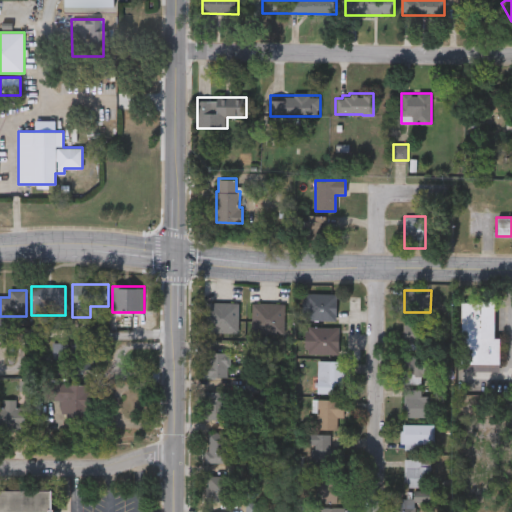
[(336,293),(336,319),(304,319),(304,293),(336,293)]
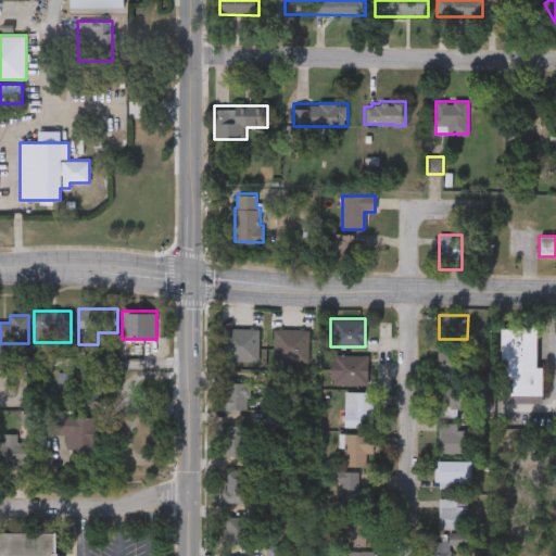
[(258,327),(258,361),(224,361),(224,327),(258,327)]
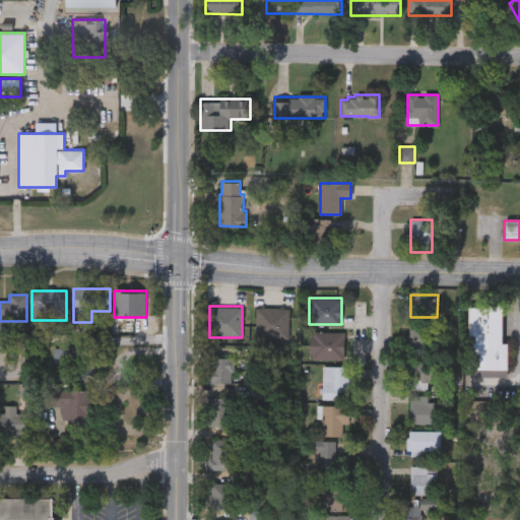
[(288,337),(255,337),(255,307),(288,307),(288,337)]
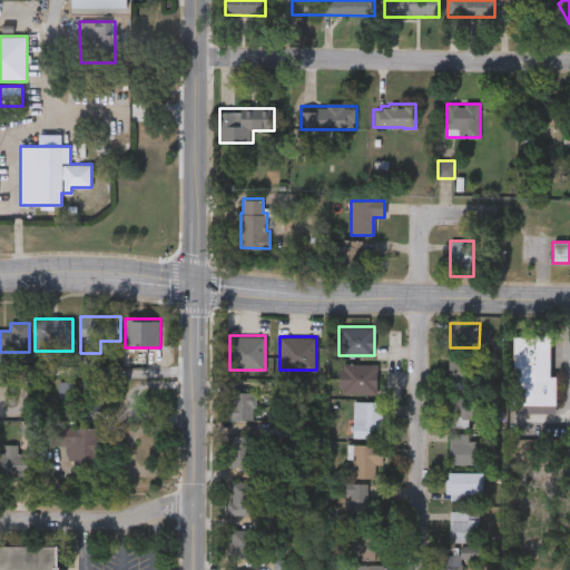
[(558,379),(558,408),(514,408),(514,337),(551,337),(551,379),(558,379)]
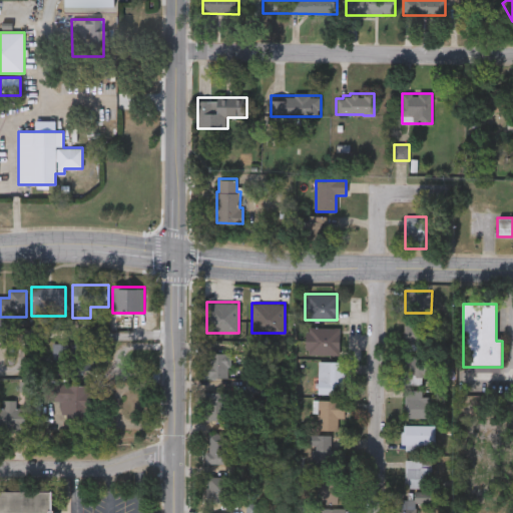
[(404,324),(431,324),(431,348),(404,348),(404,324)]
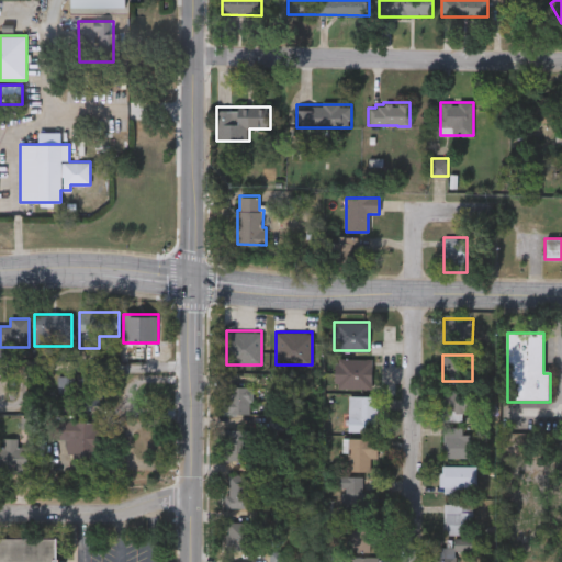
[(372,386),(335,386),(335,358),(372,358),(372,386)]
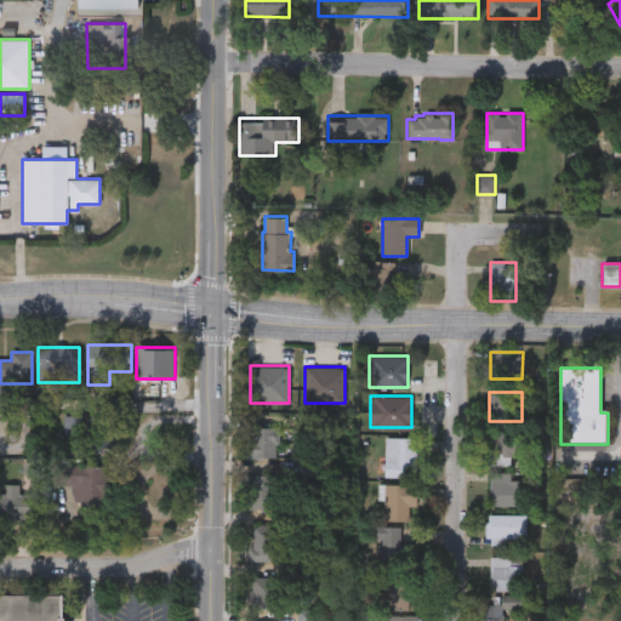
[(278,427),(278,457),(248,457),(248,427),(278,427)]
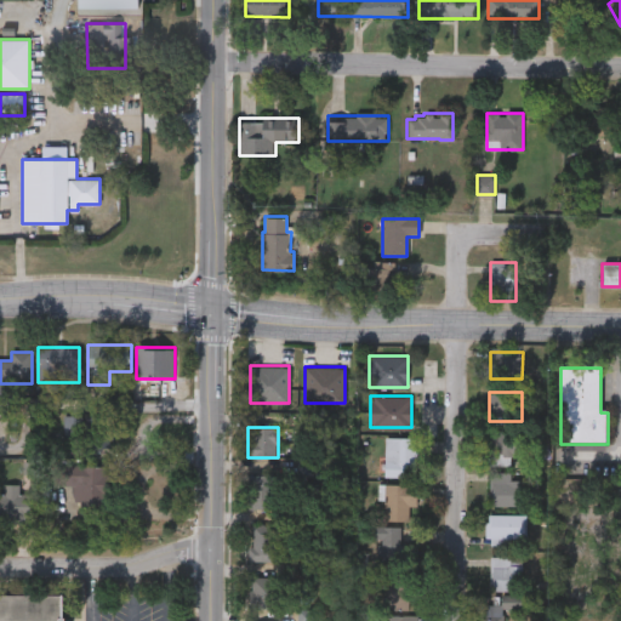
[(493,431),(522,431),(522,455),(511,455),(511,463),(493,463),(493,431)]
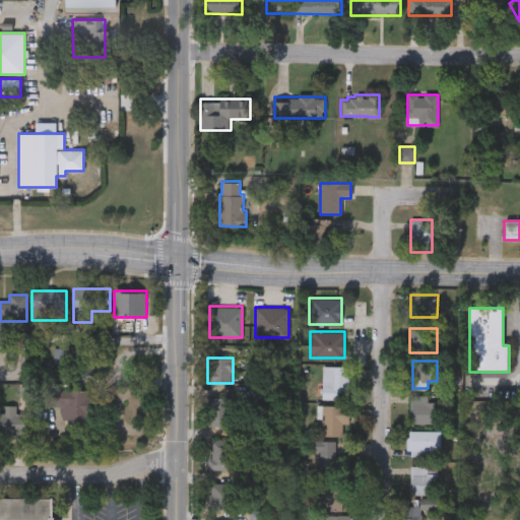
[(349,366),(349,399),(322,399),(322,366),(349,366)]
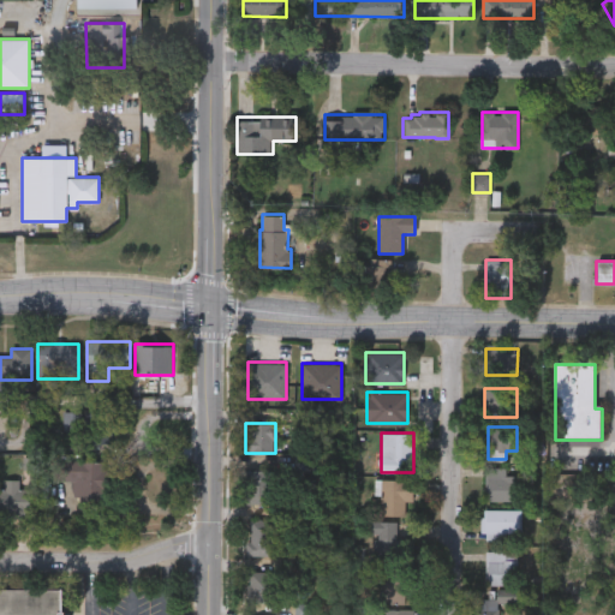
[(105,461),(105,501),(71,501),(71,482),(61,482),(61,461),(105,461)]
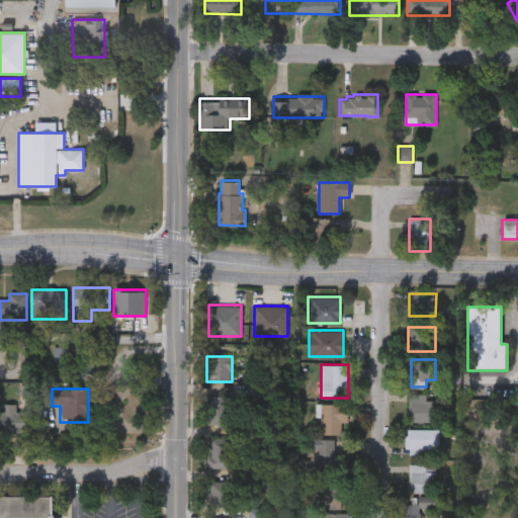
[(409,422),(409,394),(426,394),(426,400),(434,400),(434,422),(409,422)]
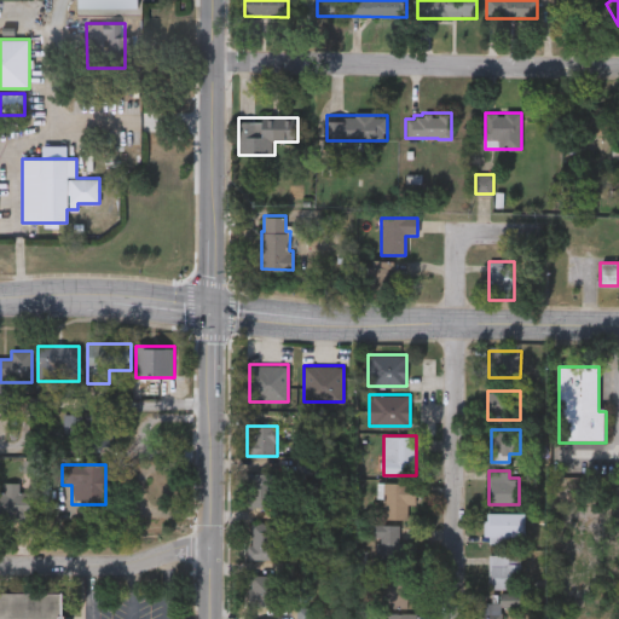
[(248,507),(248,473),(276,473),(276,507),(248,507)]
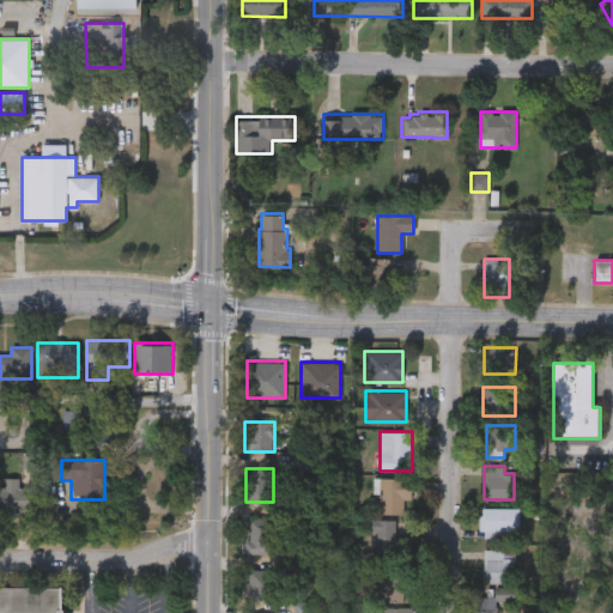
[(380,514),(380,478),(412,478),(412,499),(404,499),(404,514),(380,514)]
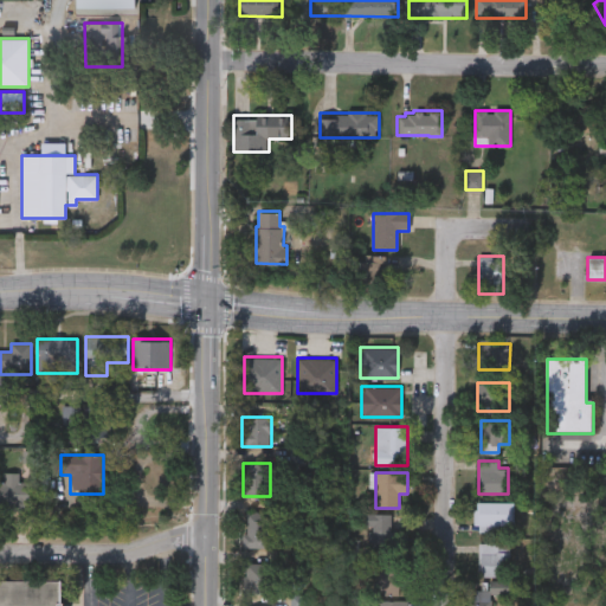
[(0,479),(30,479),(30,510),(0,510),(0,479)]
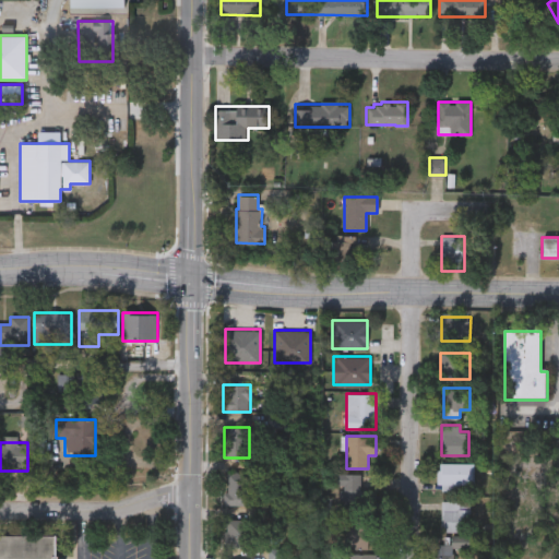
[(474,463),(474,484),(461,484),(461,489),(438,489),(438,463),(474,463)]
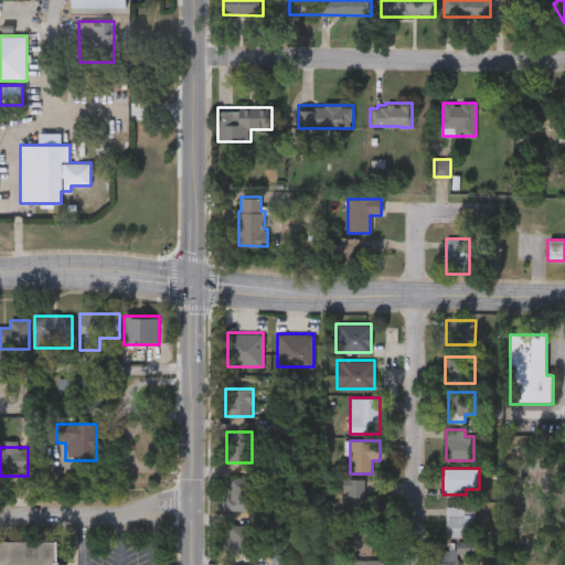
[(254,511),(227,511),(227,477),(254,477),(254,511)]
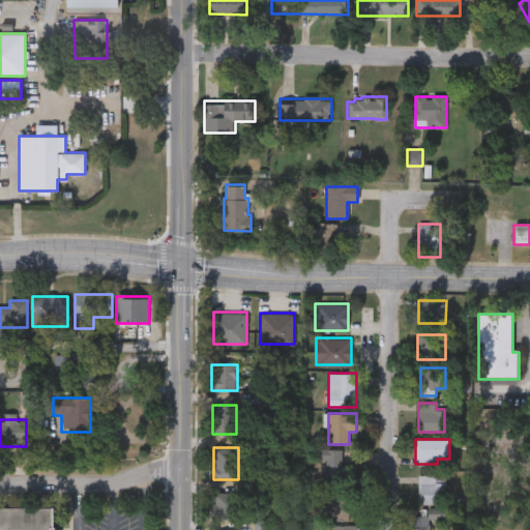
[(322,481),(322,449),(342,449),(342,464),(356,464),(356,481),(322,481)]
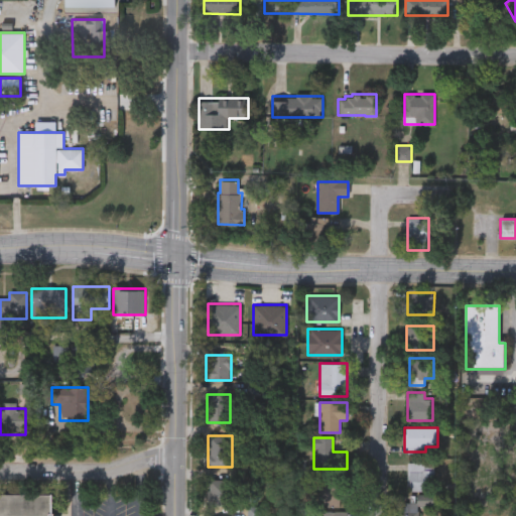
[(433,490),(407,490),(407,463),(433,463),(433,490)]
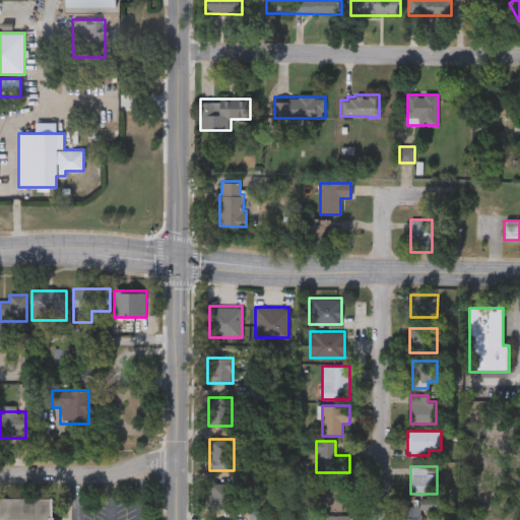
[(320,510),(320,478),(343,478),(343,510),(320,510)]
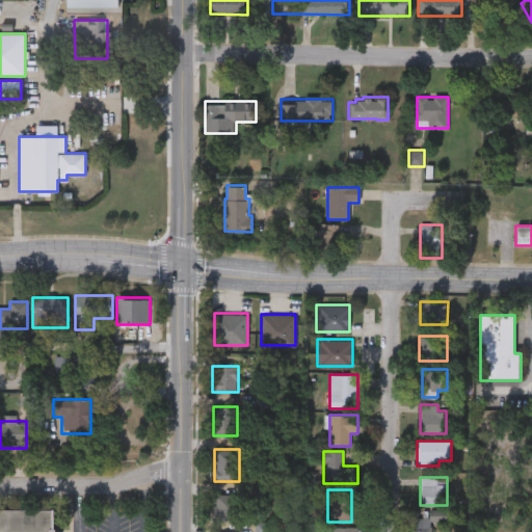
[(213,522),(213,495),(238,495),(238,522),(213,522)]
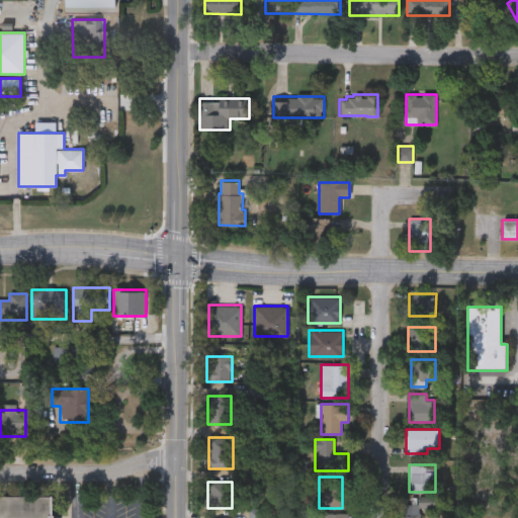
[(0,517),(0,498),(52,499),(52,517),(0,517)]
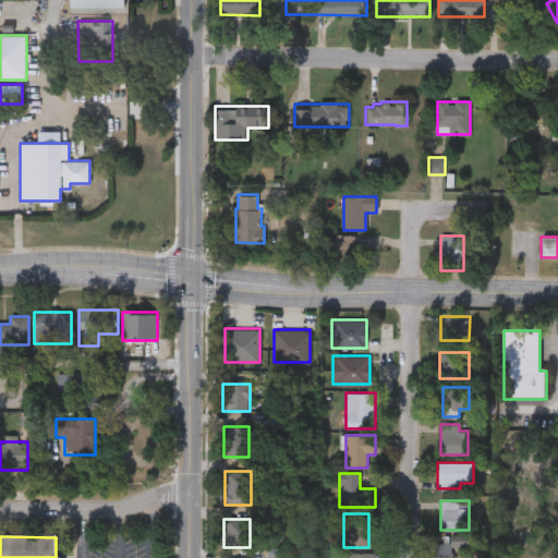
[(450,545),(450,557),(437,557),(437,545),(450,545)]
